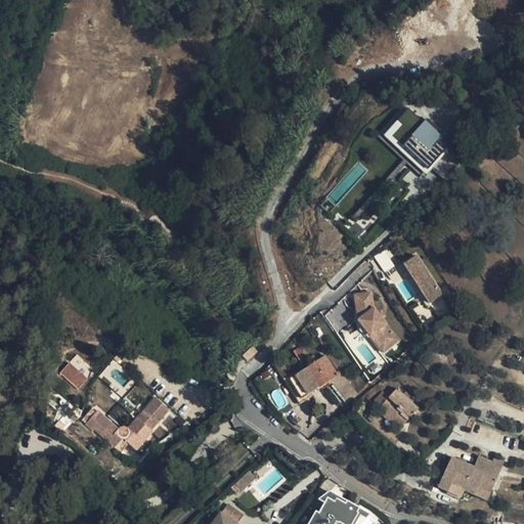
[(401,146),(411,135),(416,131),(411,128),(398,143),(401,146)]
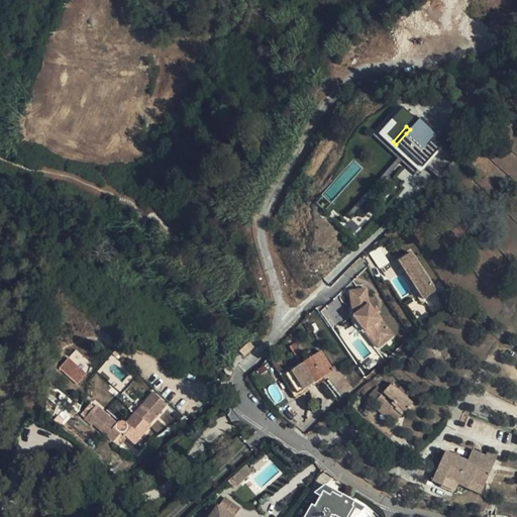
[(425,166),(432,158),(431,157),(433,154),(431,152),(433,149),(430,147),(428,149),(425,146),(423,149),(406,133),(396,144),(410,157),(422,169),(425,166)]
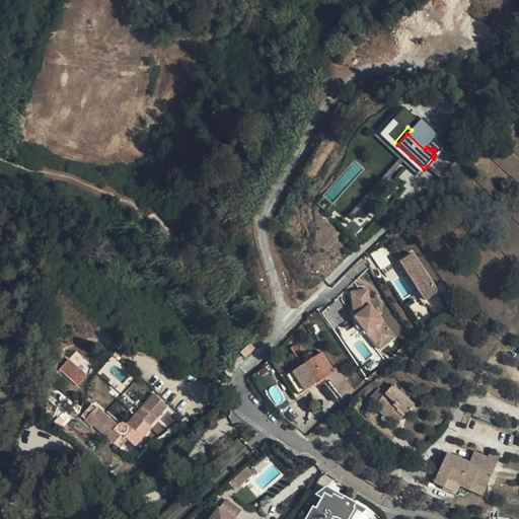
[(405,164),(412,157),(397,145),(391,152),(405,164)]
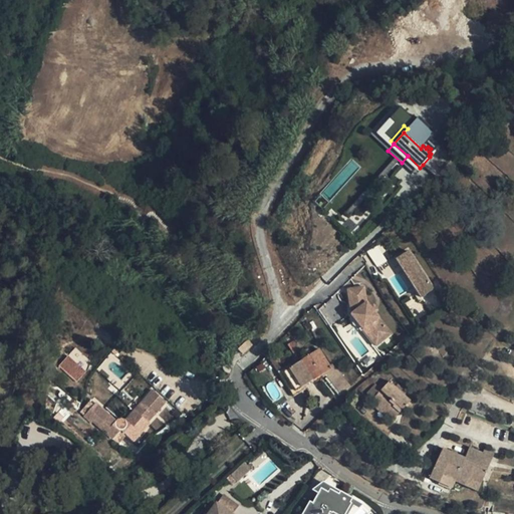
[(442,168),(430,157),(423,165),(435,176),(442,168)]
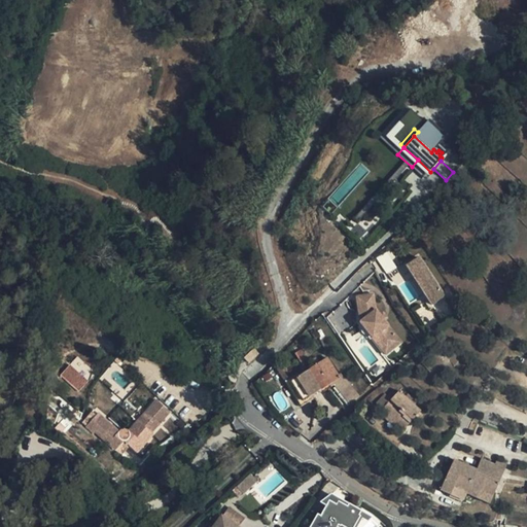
[(491,234),(483,223),(476,230),(485,239),(491,234)]
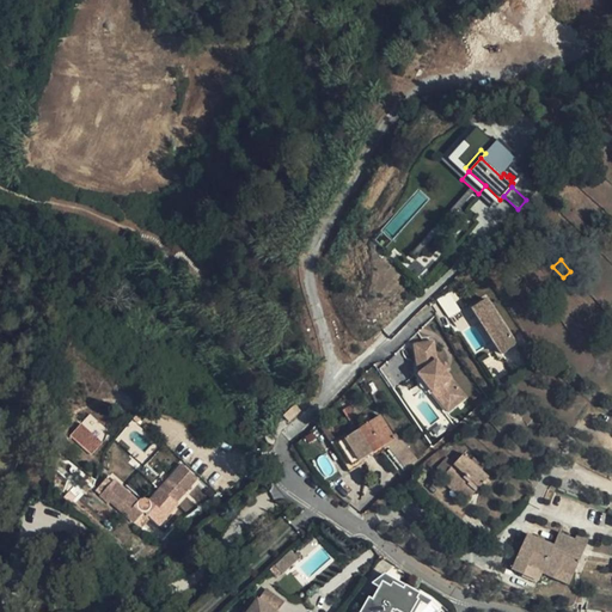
[(514,344),(484,298),(470,307),(501,353),(514,344)]
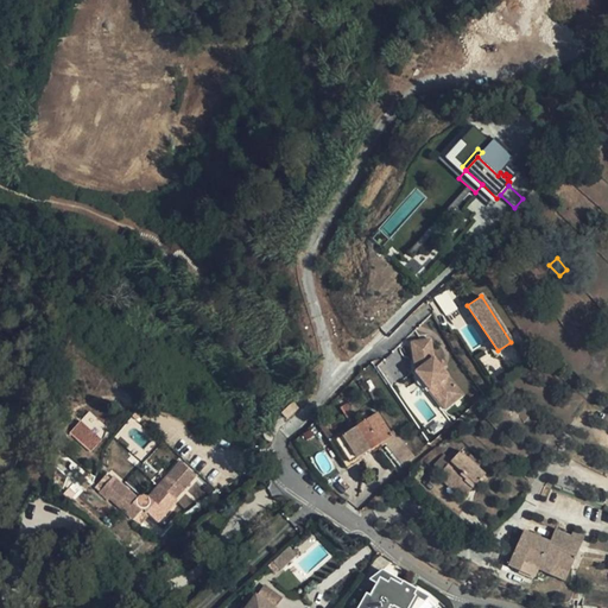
[(444,412),(466,396),(449,379),(437,363),(434,339),(411,343),(415,371),(429,391),(444,412)]
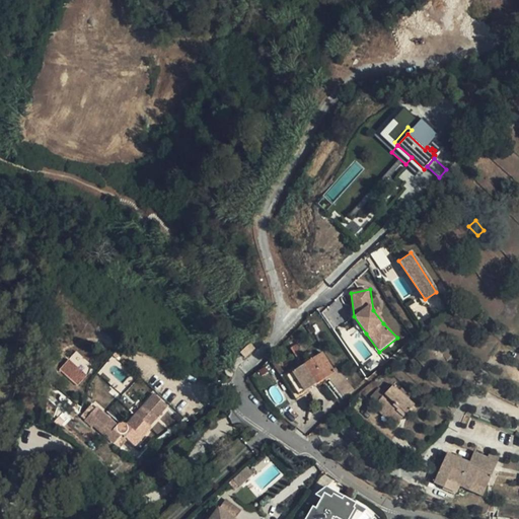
[(322,352),(282,377),(294,395),(308,387),(328,375),(335,371),(322,352)]
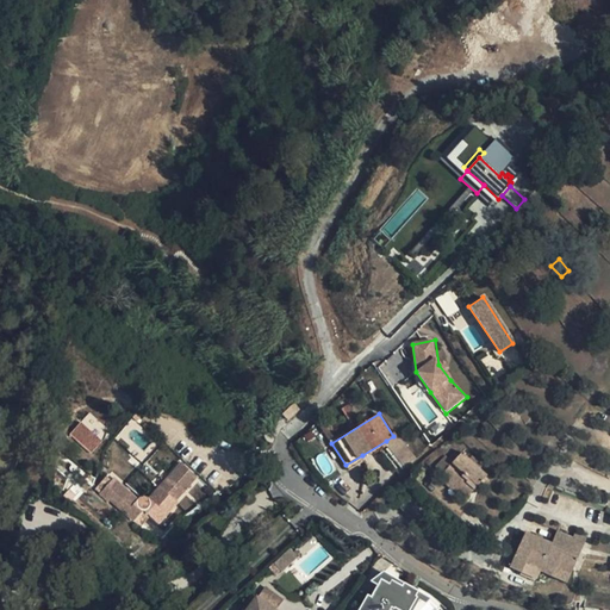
[(91,453),(100,441),(79,423),(69,435),(91,453)]
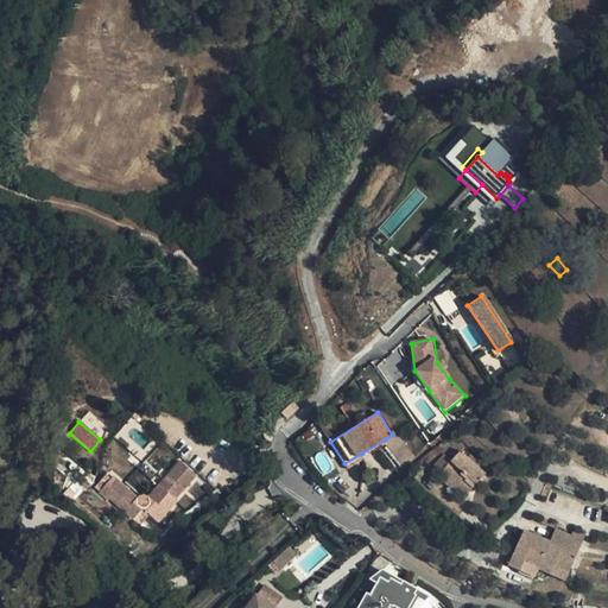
[(392,435),(385,439),(398,460),(405,455),(392,435)]
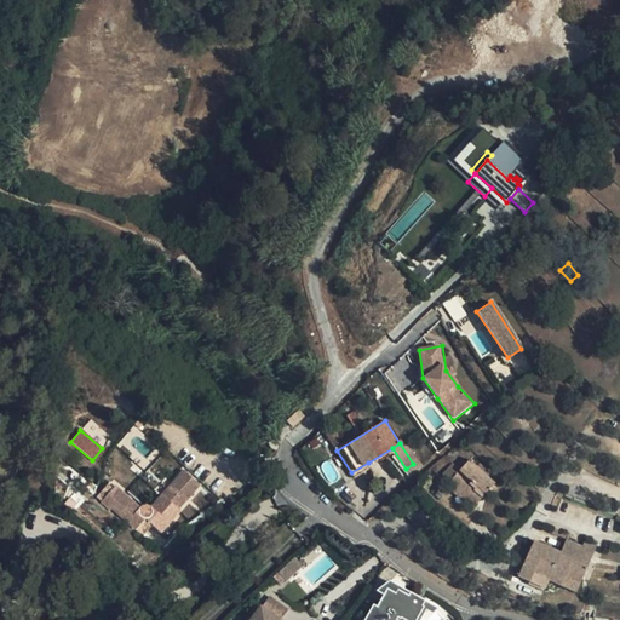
[(455,488),(468,498),(475,505),(494,482),(487,476),(489,474),(478,464),(476,466),(469,459),(448,481),(455,488)]
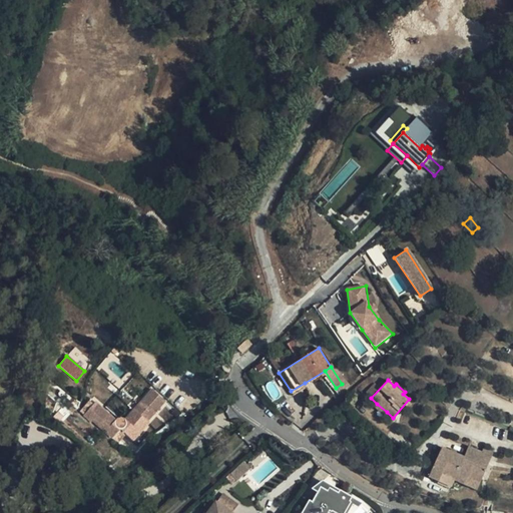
[(305,383),(291,391),(293,394),(306,386),(305,383)]
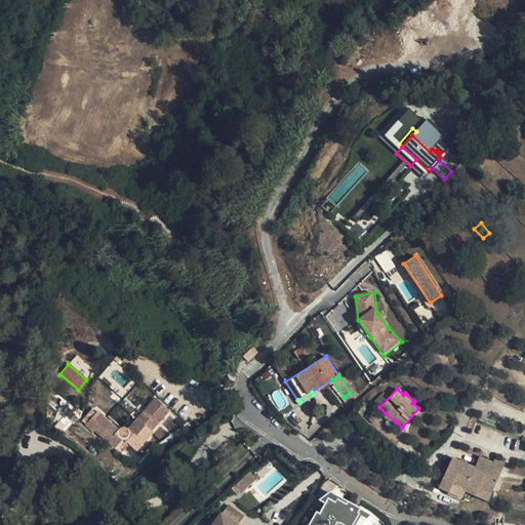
[(156,399),(136,419),(139,421),(130,432),(127,430),(125,428),(119,429),(118,430),(115,433),(94,415),(90,411),(81,421),(93,432),(94,431),(115,449),(123,440),(128,445),(136,452),(152,434),(150,432),(156,423),(161,418),(168,411),(156,399)]
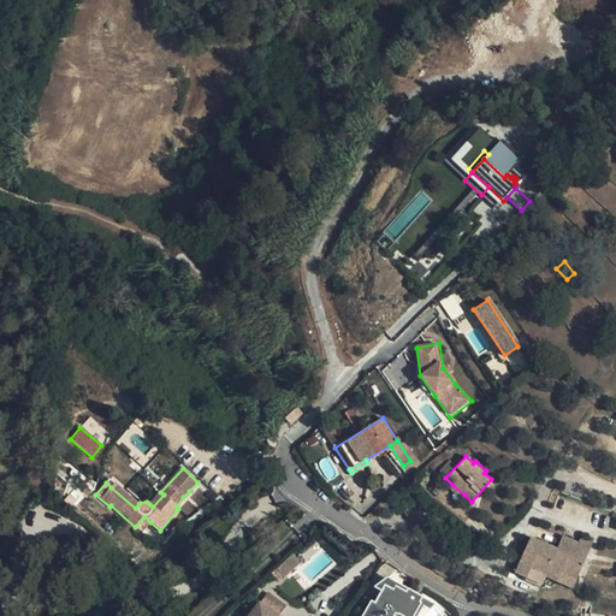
[(135,508),(138,504),(114,483),(111,487),(135,508)]
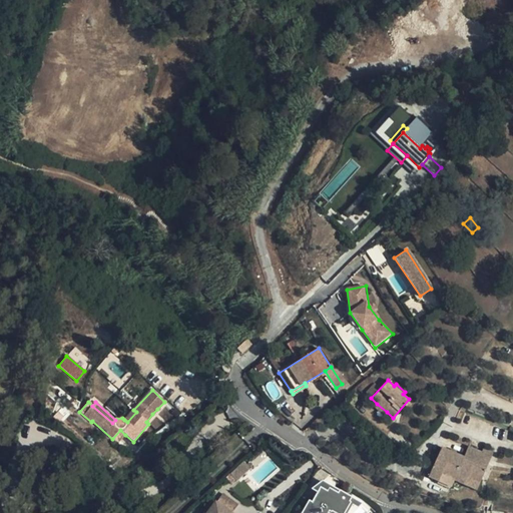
[(384,416),(387,412),(377,404),(374,407),(384,416)]
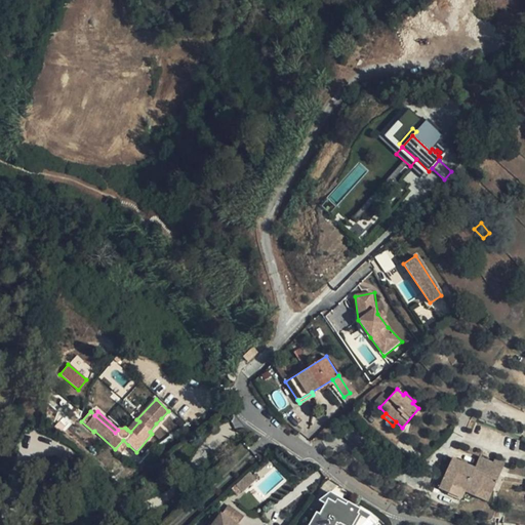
[(139,421),(136,419),(127,430),(130,432),(139,421)]
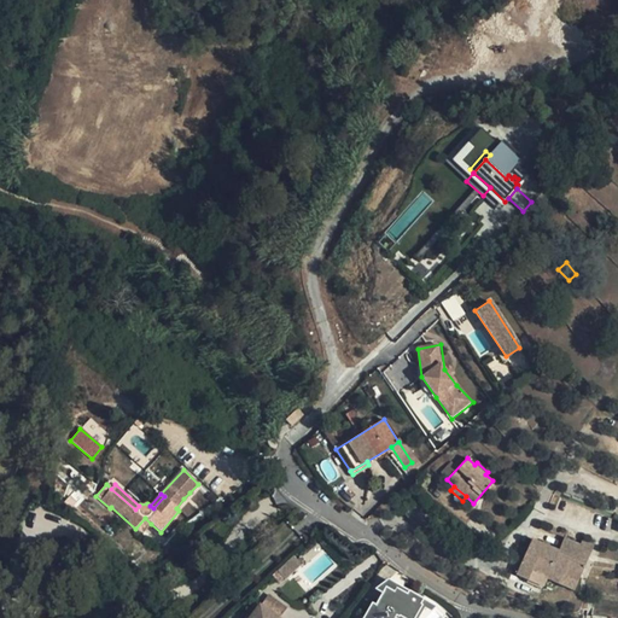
[(403,511),(409,518),(410,518),(421,509),(415,502),(403,511)]
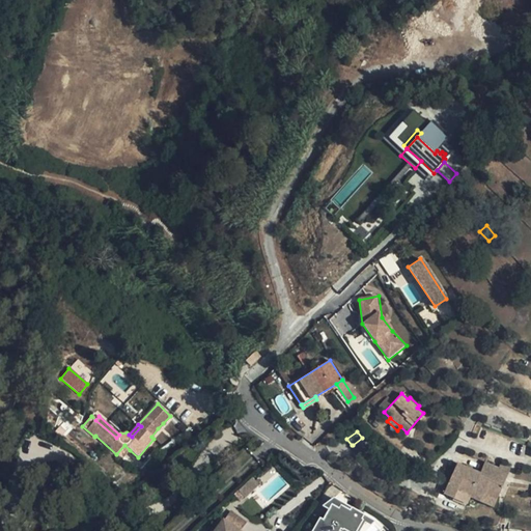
[(124,445),(116,454),(121,459),(130,450),(124,445)]
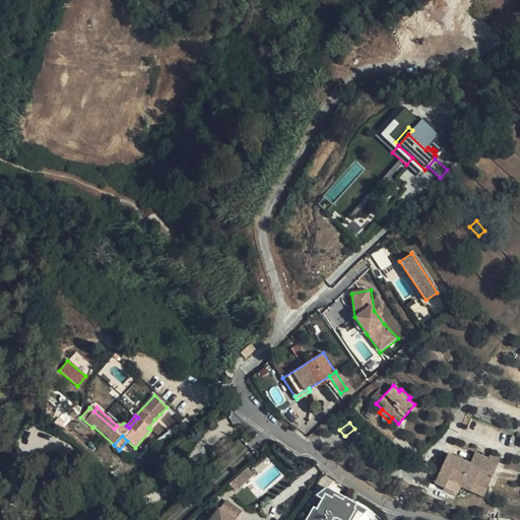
[(434,482),(457,493),(459,485),(470,462),(447,453),(434,482)]
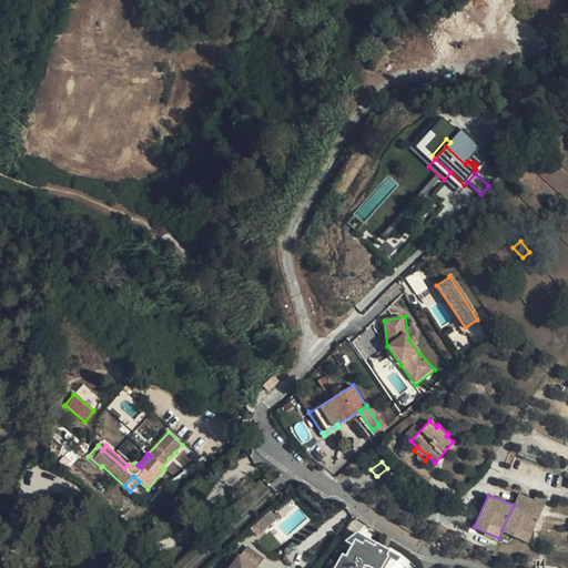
[(514,505),(501,530),(513,536),(516,528),(530,535),(545,501),(535,497),(533,500),(518,495),(514,505)]
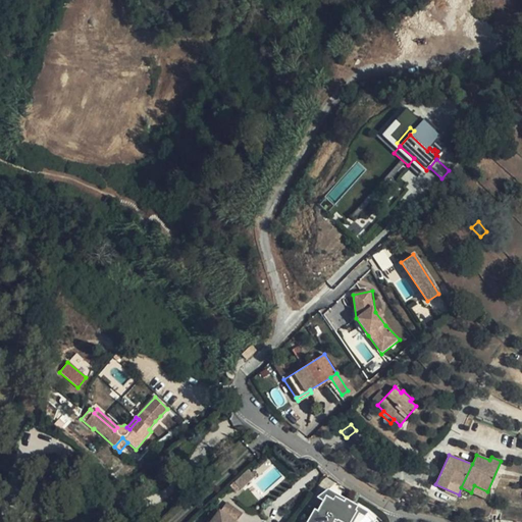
[(248,470),(229,486),(236,491),(239,487),(241,489),(253,476),(248,470)]
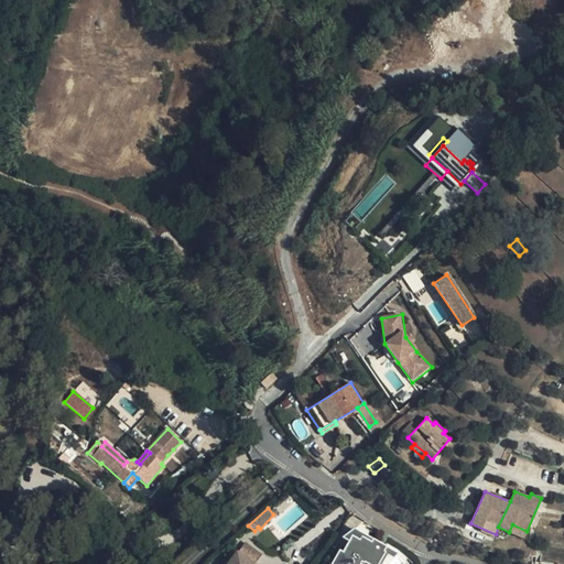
[(512,524),(509,532),(523,538),(527,531),(512,524)]
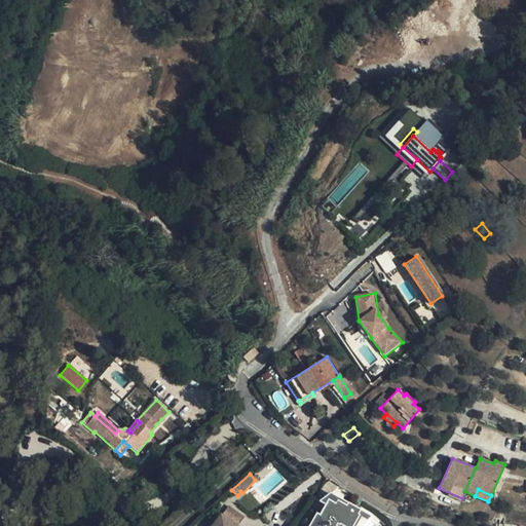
[(357,525),(362,518),(367,521),(371,516),(331,493),(320,501),(326,504),(320,516),(316,513),(308,525),(357,525)]
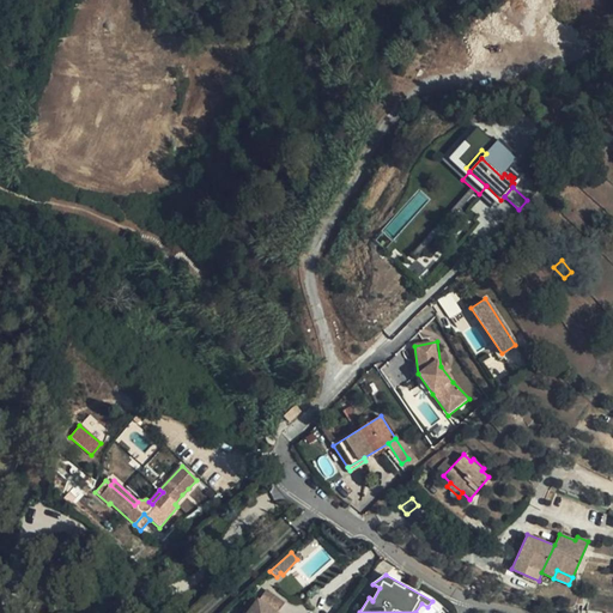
[(477,575),(472,587),(481,590),(487,581),(477,575)]
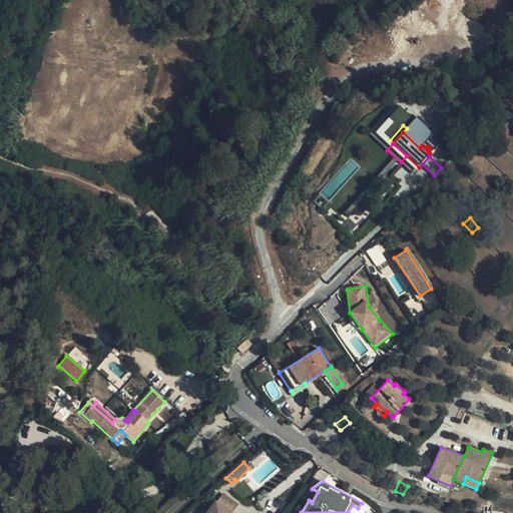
[(222,494),(215,504),(221,509),(218,512),(231,512),(237,505),(222,494)]
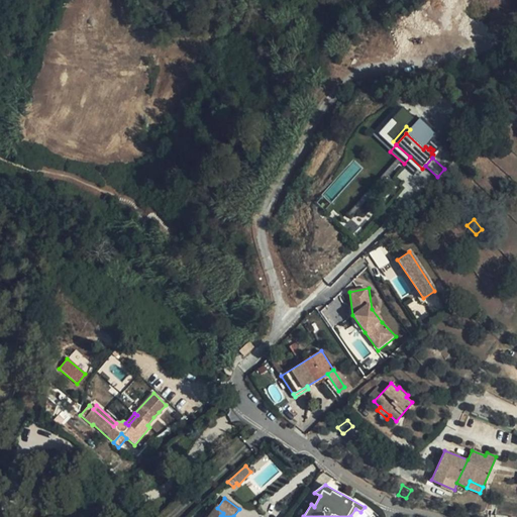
[(17,516),(27,516),(33,503),(28,502),(17,516)]
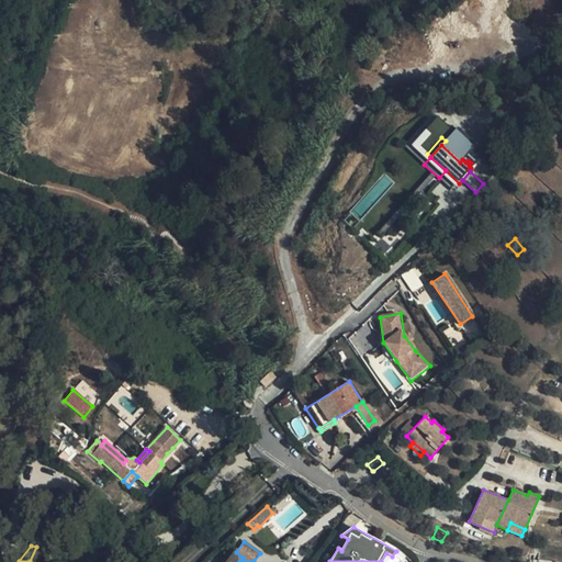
[(536,560),(552,561),(560,561),(561,550),(561,548),(538,546),(536,560)]
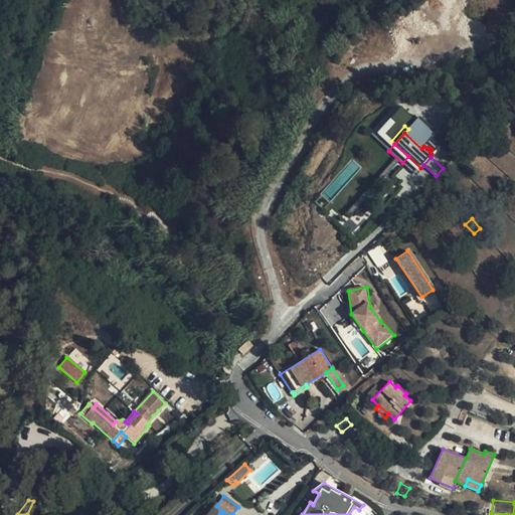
[(219,514),(222,511),(216,506),(209,514),(219,514)]
